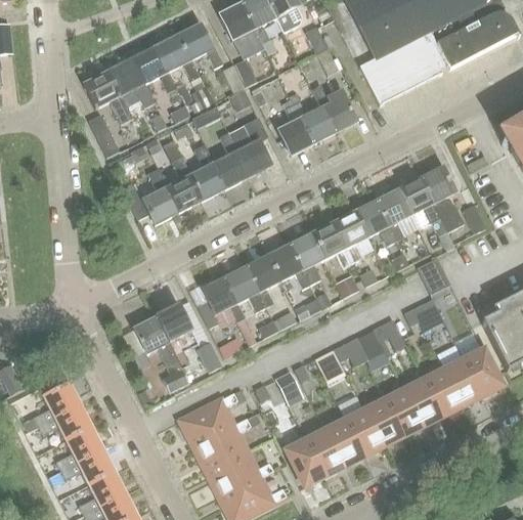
[(280,31),(274,18),(265,0),(249,0),(241,4),(260,44),(269,40),(268,37),(280,31)]
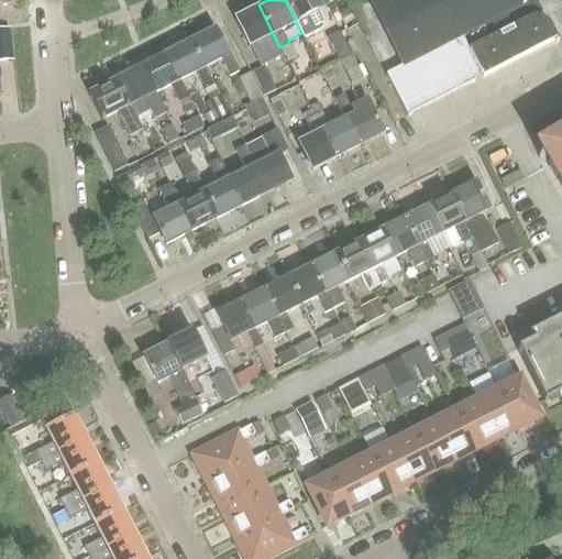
[(285,0),(295,20),(301,33),(304,36),(319,28),(311,12),(320,8),(316,0),(285,0)]
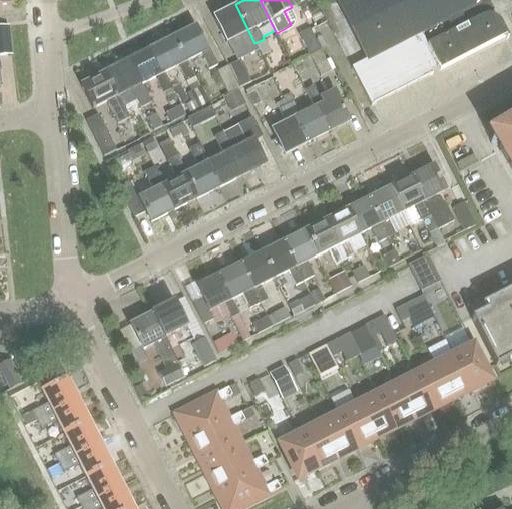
[(436,61),(440,67),(506,34),(507,36),(508,36),(501,22),(500,20),(499,19),(498,18),(497,17),(494,15),(492,14),(489,13),(487,13),(483,14),(482,14),(478,16),(472,6),(474,4),(476,3),(477,2),(478,1),(479,0),(338,0),(367,57),(352,65),(371,103),(374,102),(373,100),(429,71),(430,73),(433,71),(429,64),(436,61)]
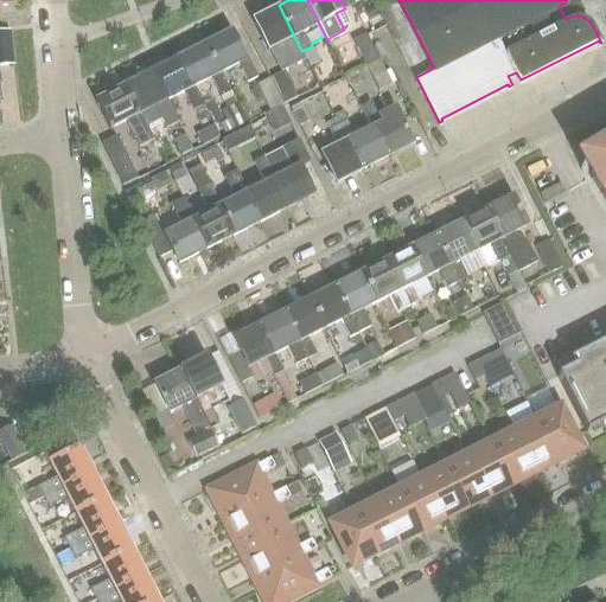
[(254,18),(268,46),(286,38),(294,55),(301,51),(279,5),(254,18)]
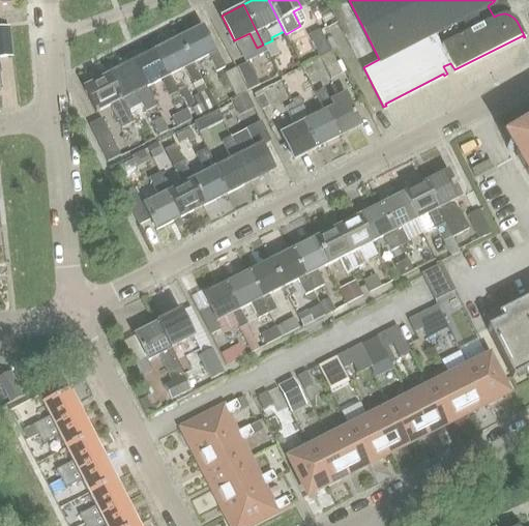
[(9,24),(0,24),(0,53),(12,52),(9,24)]
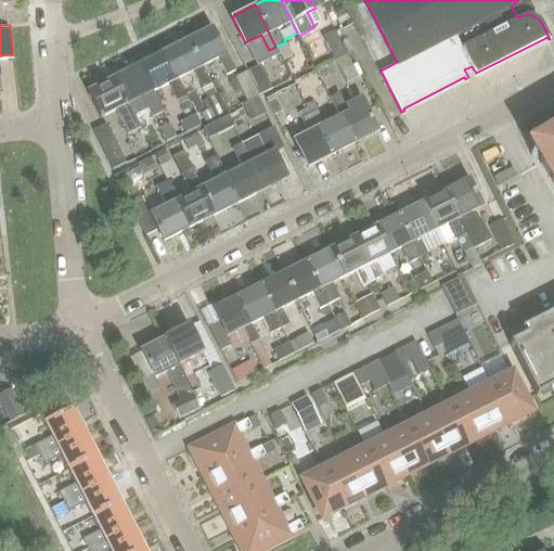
[(200,66),(203,64),(219,55),(228,73),(235,68),(228,52),(224,53),(211,26),(187,39),(200,66)]
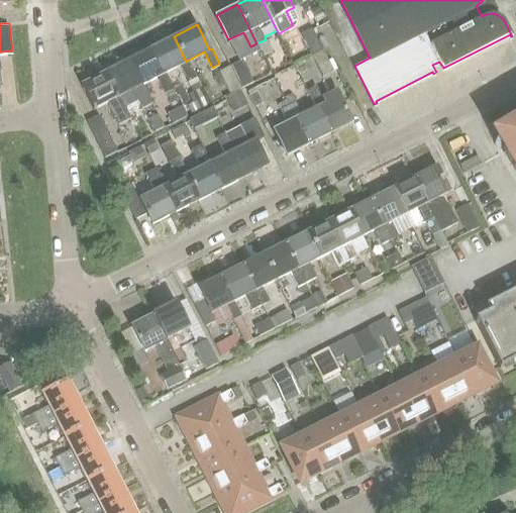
[(313,53),(323,47),(312,26),(302,31),(313,53)]
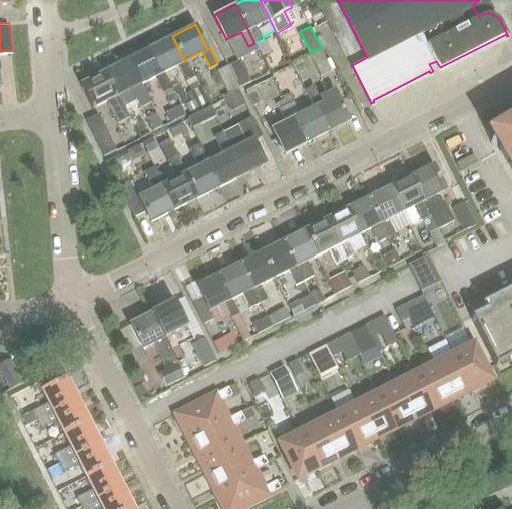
[(161,73),(164,71),(179,63),(187,78),(195,74),(187,59),(184,61),(172,36),(148,48),(161,73)]
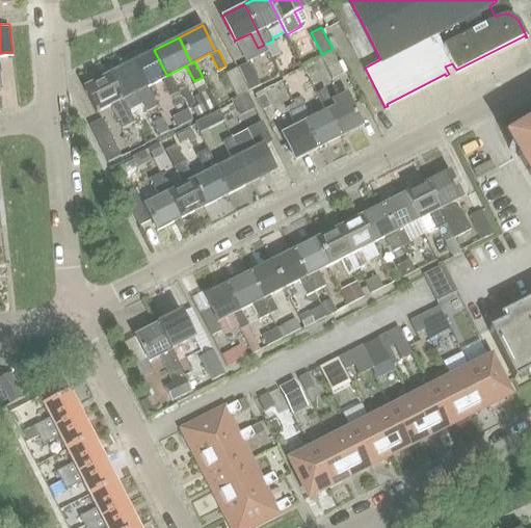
[(282,54),(274,41),(267,45),(273,58),(282,54)]
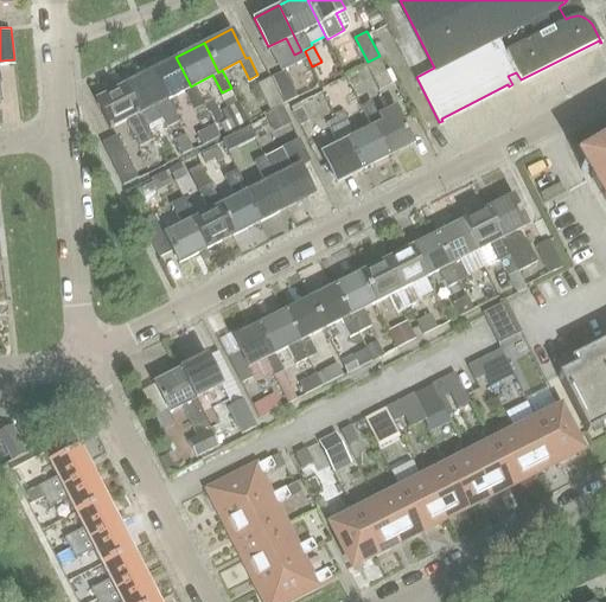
[(380,87),(393,81),(380,56),(368,62),(380,87)]
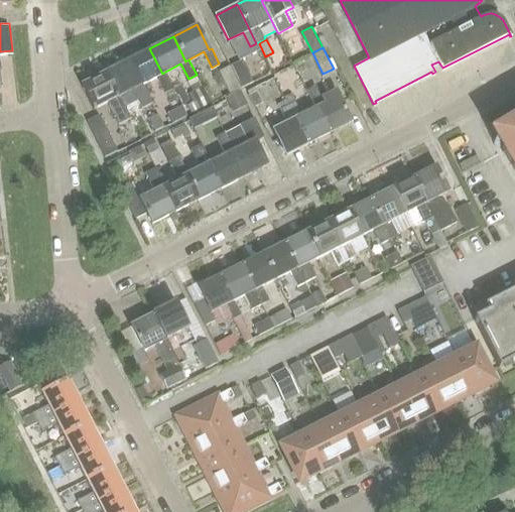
[(162,74),(149,48),(126,60),(138,85),(142,83),(157,76),(164,91),(172,87),(165,72),(162,74)]
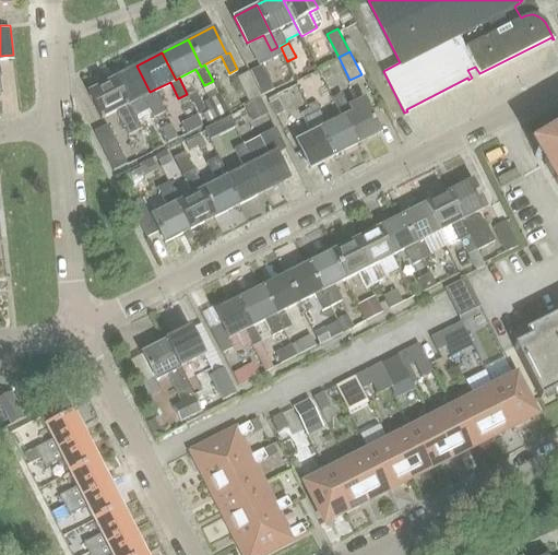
[(275,87),(263,62),(250,69),(262,93),(275,87)]
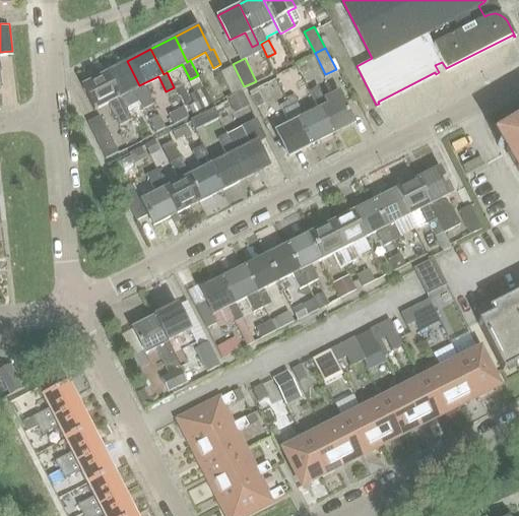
[(139,85),(127,61),(105,72),(117,98),(120,95),(132,89),(139,105),(151,99),(143,83),(139,85)]
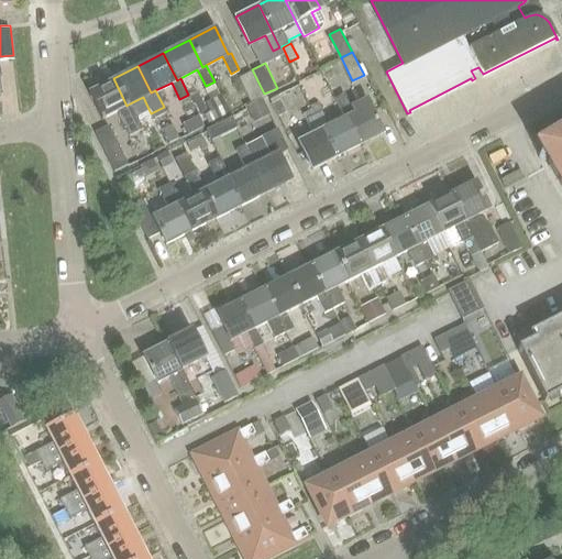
[(251,100),(264,94),(252,69),(240,76),(251,100)]
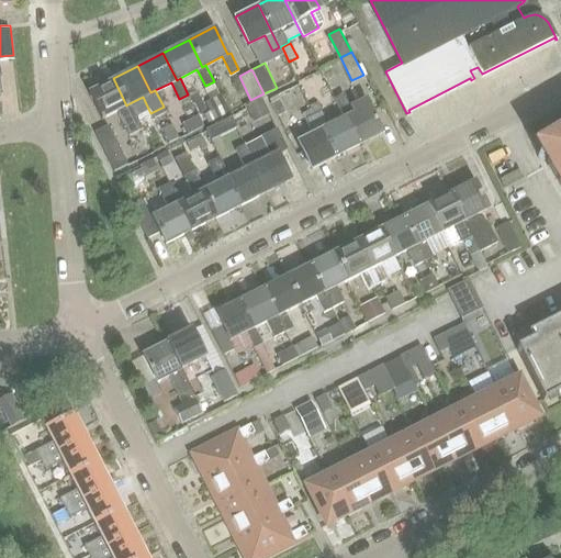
[(143,127),(138,120),(130,103),(126,105),(113,78),(89,91),(102,118),(115,110),(127,135),(143,127)]
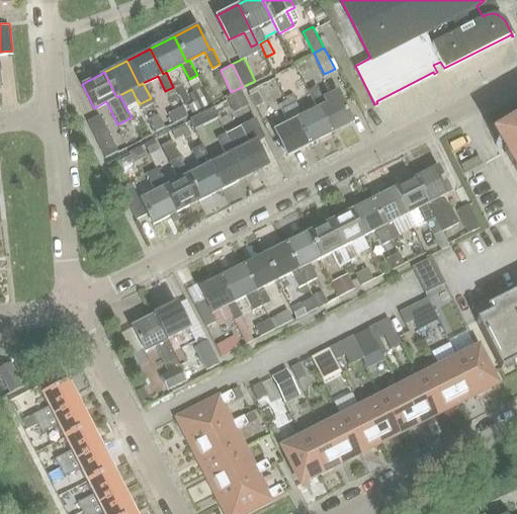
[(193,111),(211,102),(197,75),(189,80),(194,89),(189,91),(193,99),(188,102),(193,111)]
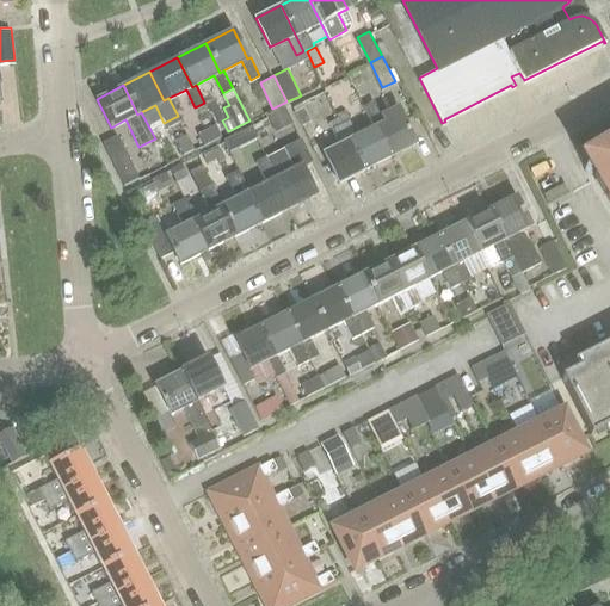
[(226,117),(216,99),(207,104),(216,121),(226,117)]
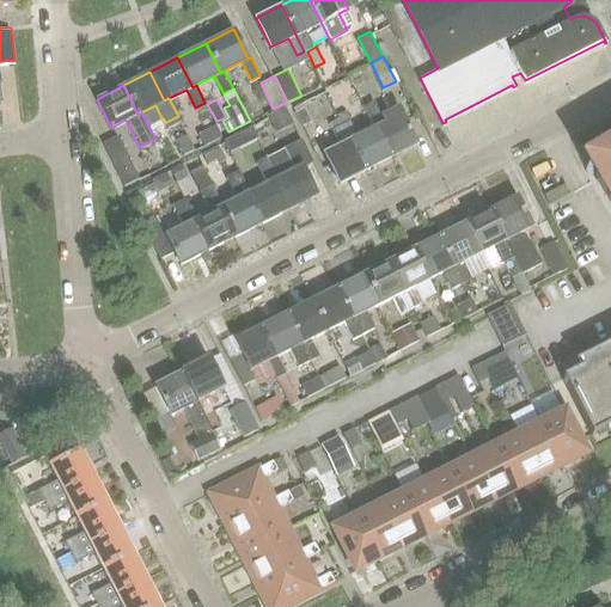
[(389,157),(416,142),(396,103),(378,112),(374,105),(366,110),(376,127),(374,127),(389,157)]
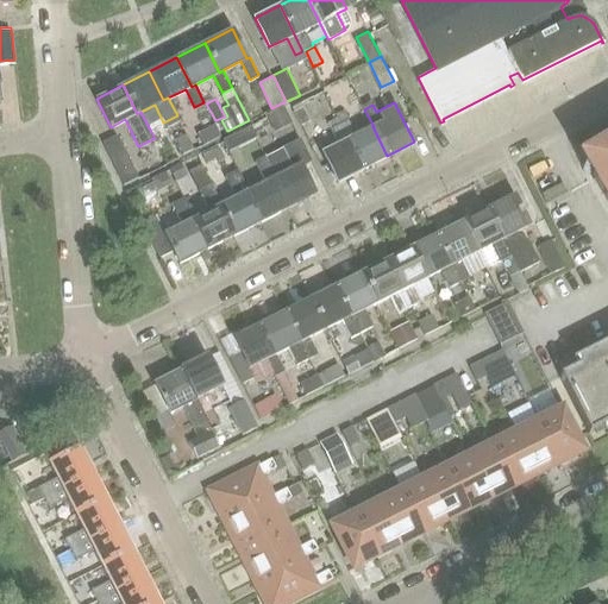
[(276,131),(294,121),(284,104),(267,113),(276,131)]
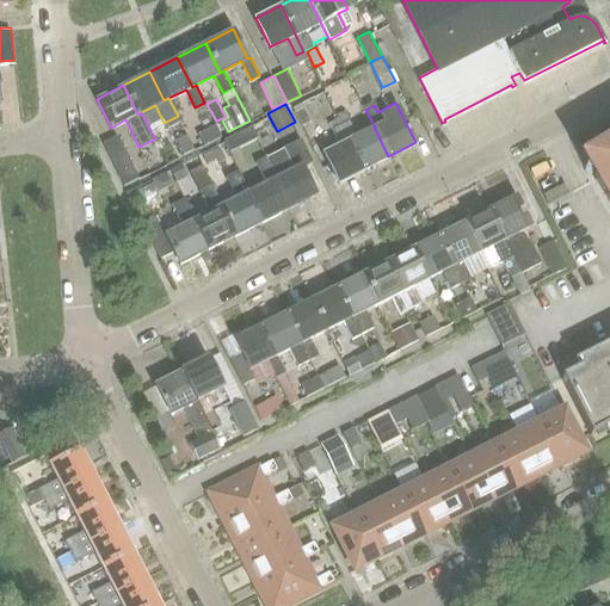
[(303,105),(295,111),(302,124),(312,119),(303,105)]
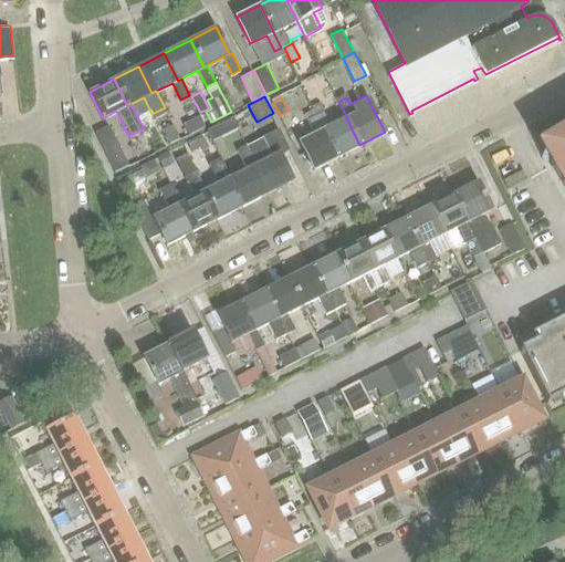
[(320,101),(311,105),(313,107),(315,113),(323,108),(320,101)]
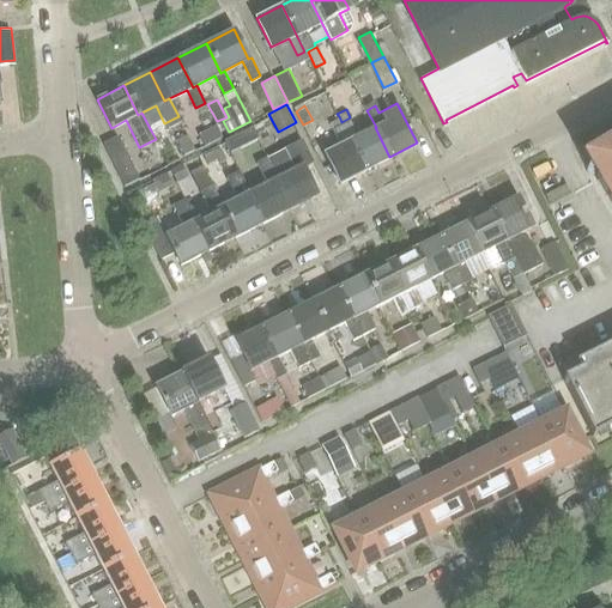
[(339,116),(329,121),(333,126),(341,122),(339,116)]
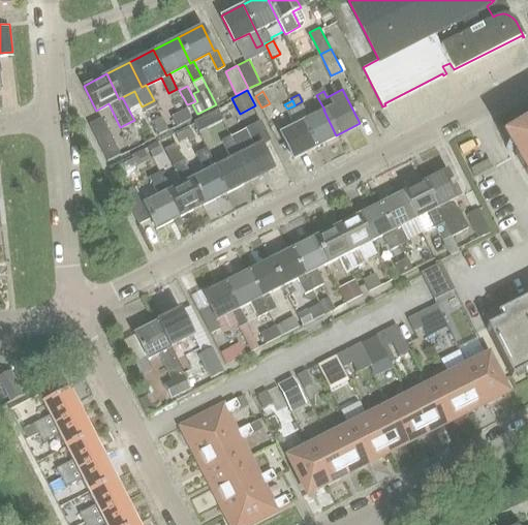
[(336,135),(323,110),(310,117),(302,101),(294,105),(315,146),(336,135)]
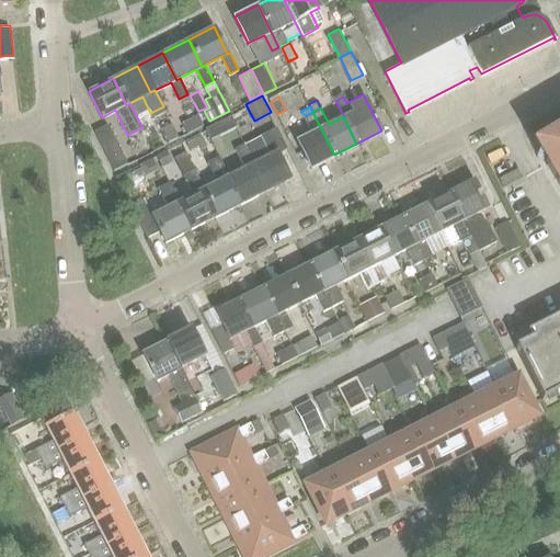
[(334,155),(312,112),(305,115),(312,132),(297,140),(310,167),(334,155)]
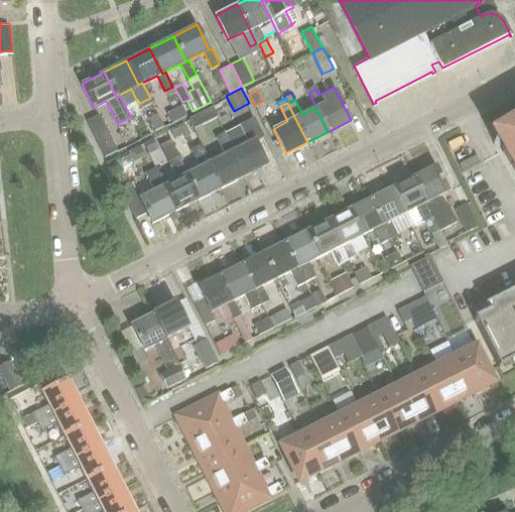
[(182,104),(167,111),(172,121),(187,114),(182,104)]
